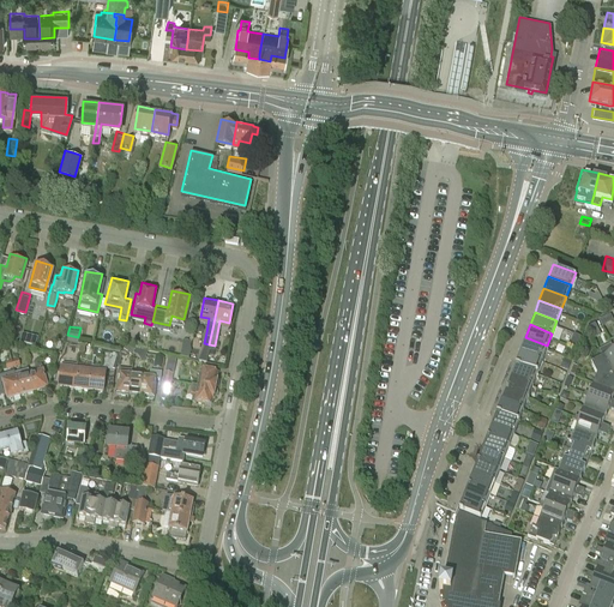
[(547,346),(525,337),(521,349),(542,358),(547,346)]
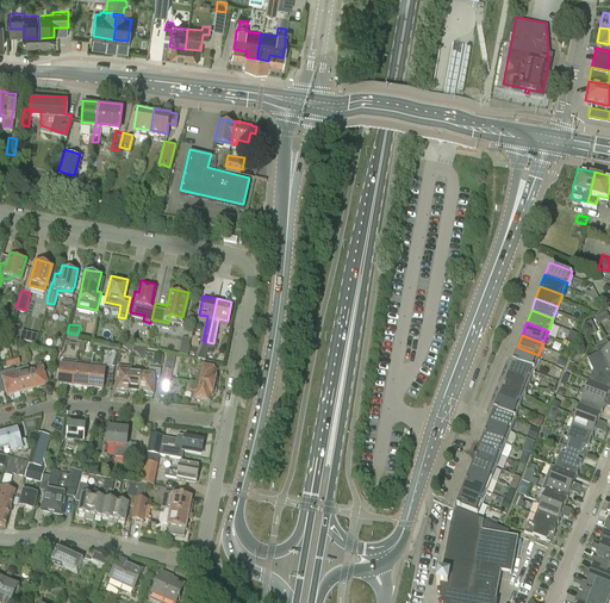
[(609,370),(609,368),(609,343),(608,339),(607,336),(595,342),(598,349),(609,370)]
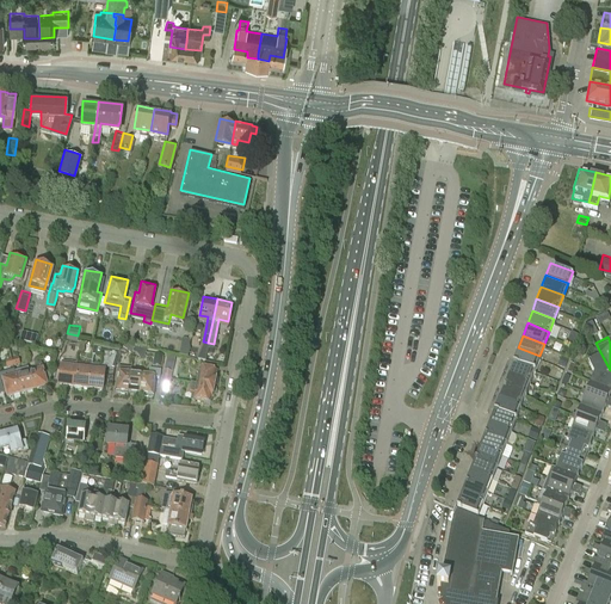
[(102,361),(90,359),(88,365),(90,365),(87,384),(103,386),(105,362),(115,363),(119,346),(94,339),(92,349),(103,350),(102,361)]
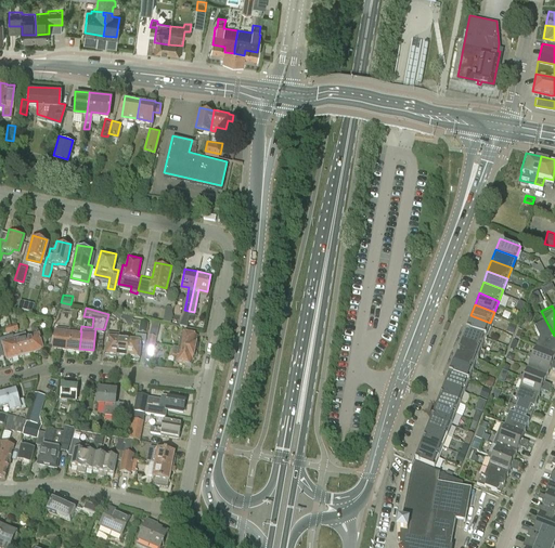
[(149,317),(141,315),(139,327),(146,328),(149,317)]
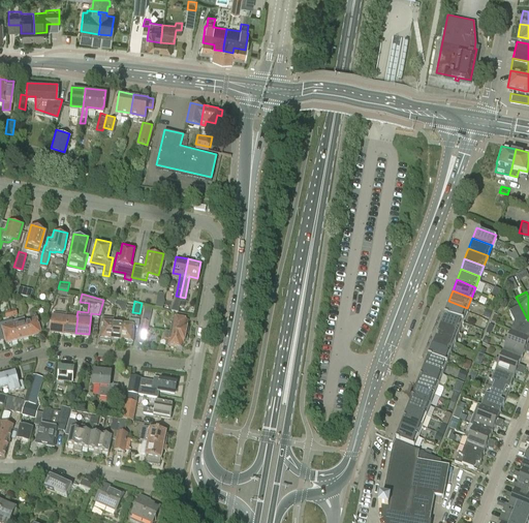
[(467,308),(448,301),(444,311),(463,318),(467,308)]
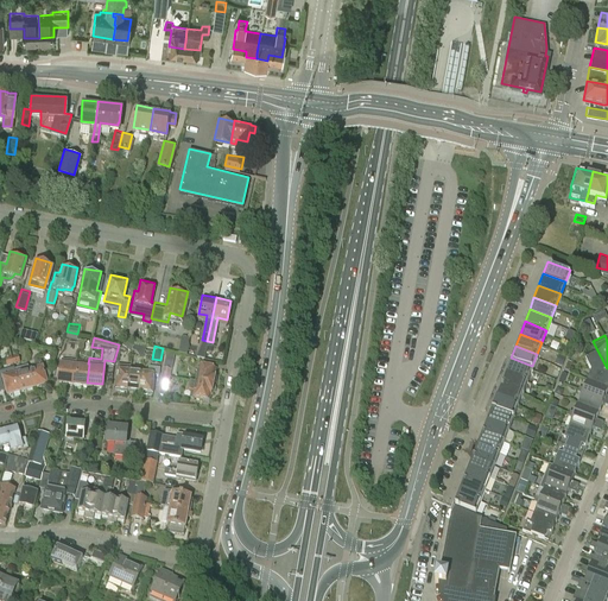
[(553,356),(561,360),(564,350),(557,348),(553,356)]
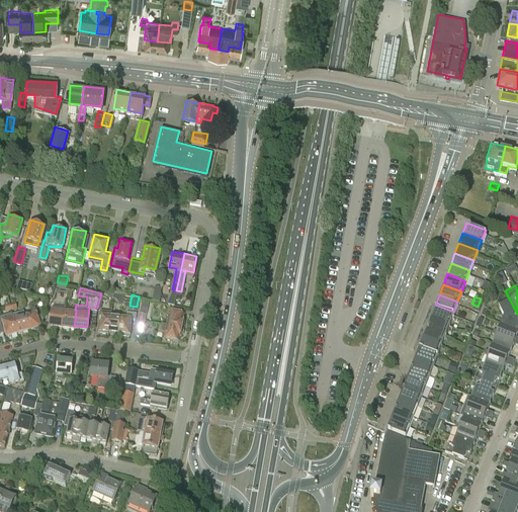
[(503,312),(501,319),(517,325),(517,315),(517,314),(508,296),(498,302),(503,312)]
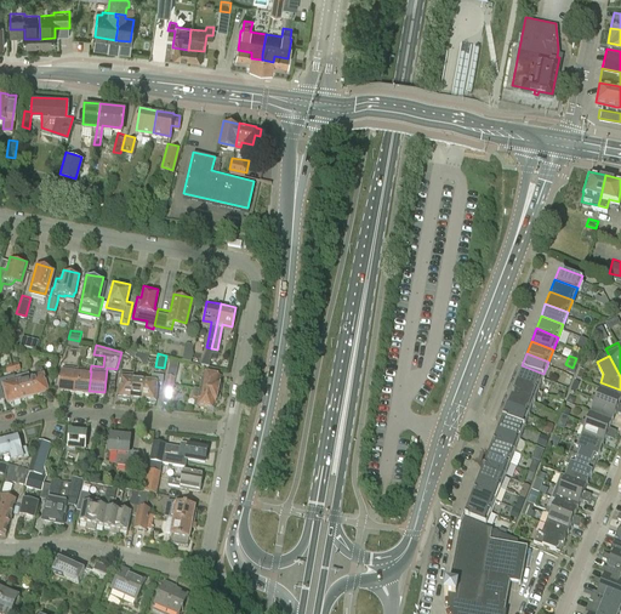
[(72,362),(70,369),(62,369),(61,371),(57,370),(55,381),(60,382),(60,387),(74,390),(77,370),(78,363),(72,362)]
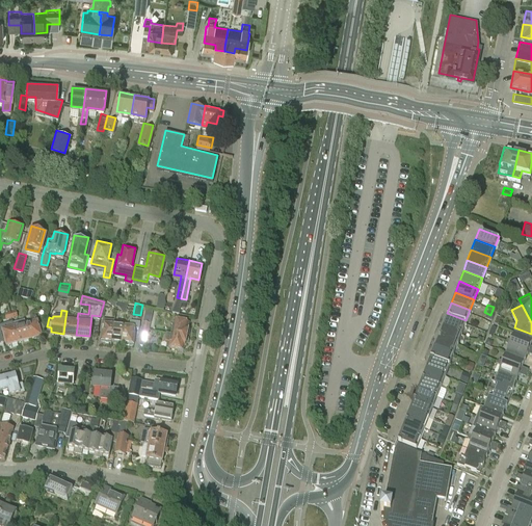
[(31,318),(25,319),(29,336),(41,333),(35,311),(30,313),(31,318)]
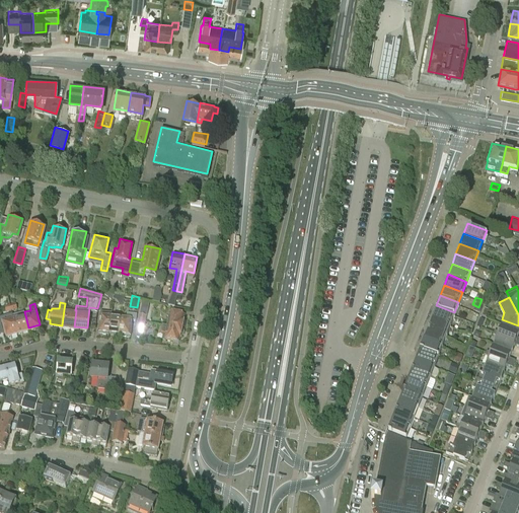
[(65,303),(64,309),(62,325),(74,326),(76,310),(75,310),(76,305),(65,303)]
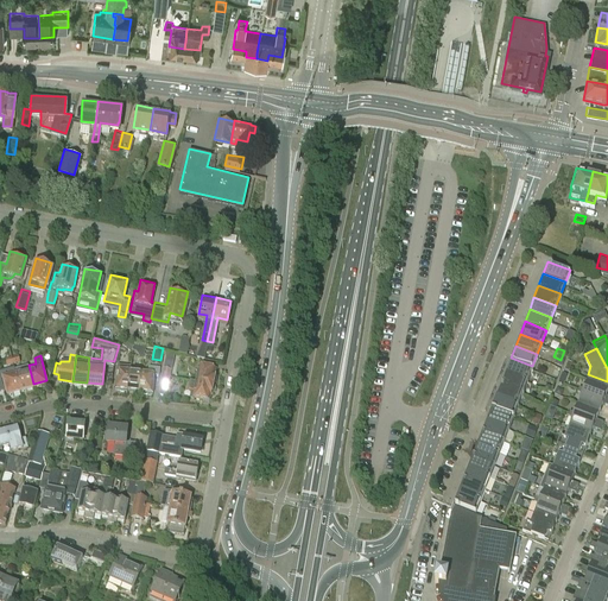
[(532,366),(511,358),(506,369),(527,378),(532,366)]
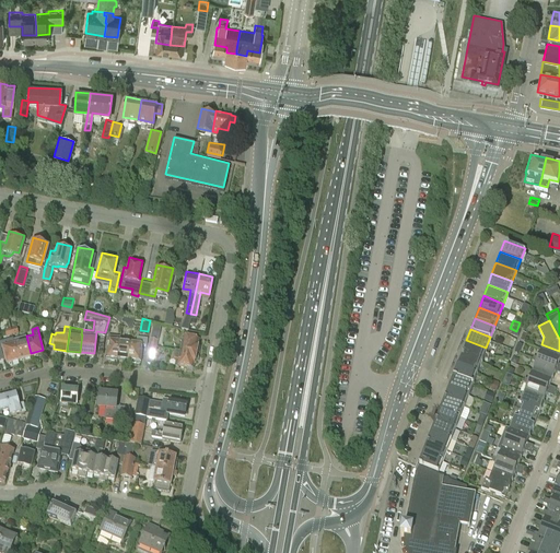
[(149,341),(156,342),(156,339),(158,331),(150,330),(149,341)]
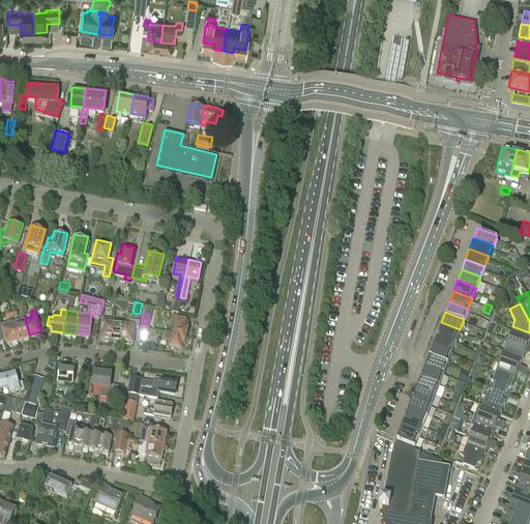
[(114,315),(107,315),(101,314),(99,335),(111,337),(113,320),(114,315)]
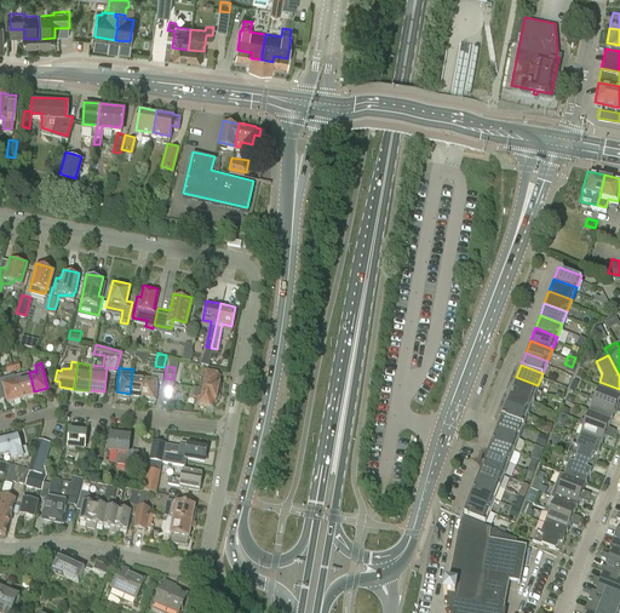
[(21,395),(34,391),(29,372),(28,368),(15,372),(21,395)]
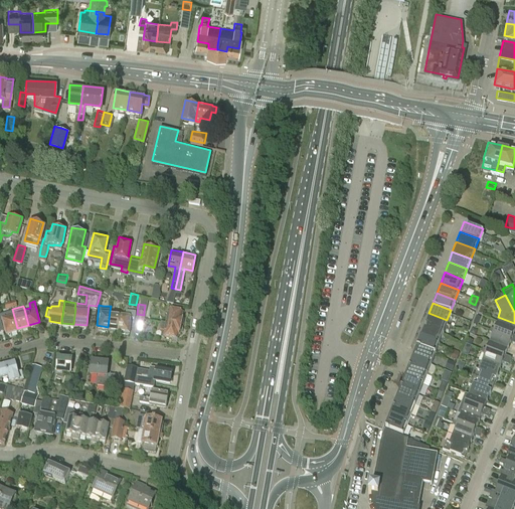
[(125,313),(121,313),(119,328),(129,329),(131,313),(134,314),(135,307),(126,306),(125,313)]
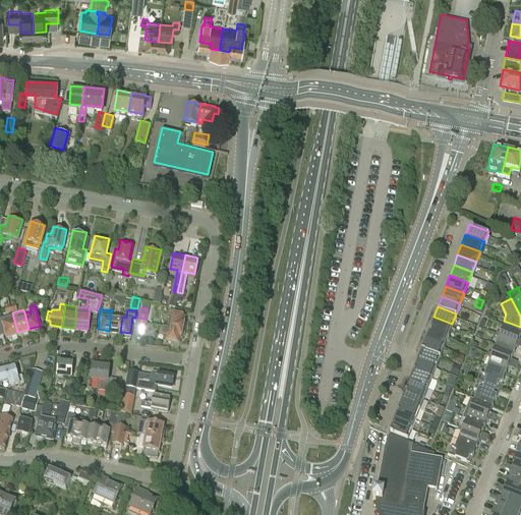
[(171,309),(168,323),(184,326),(185,319),(184,319),(185,317),(183,316),(184,311),(171,309)]
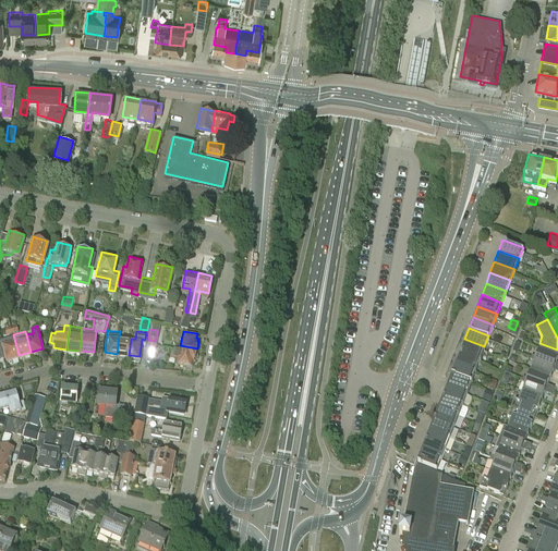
[(7,358),(19,355),(13,334),(1,338),(2,341),(7,358)]
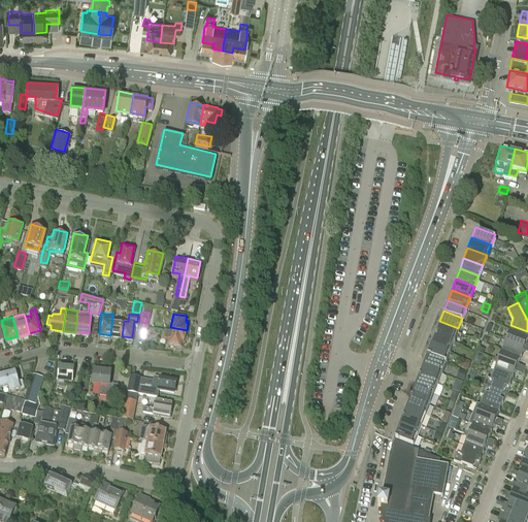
[(124,321),(112,319),(110,335),(122,336),(124,321)]
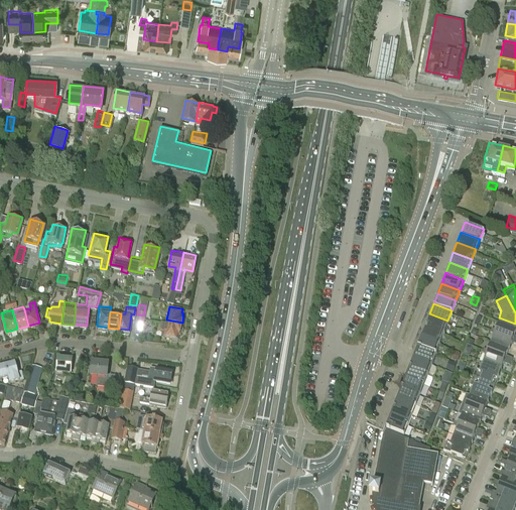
[(447,321),(429,313),(425,324),(443,331),(447,321)]
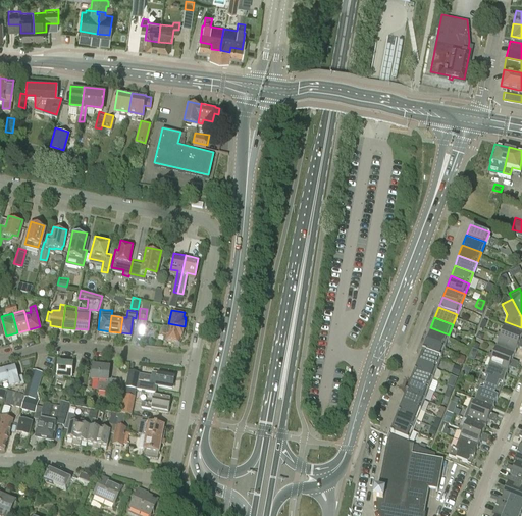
[(146,319),(139,318),(137,333),(144,334),(146,319)]
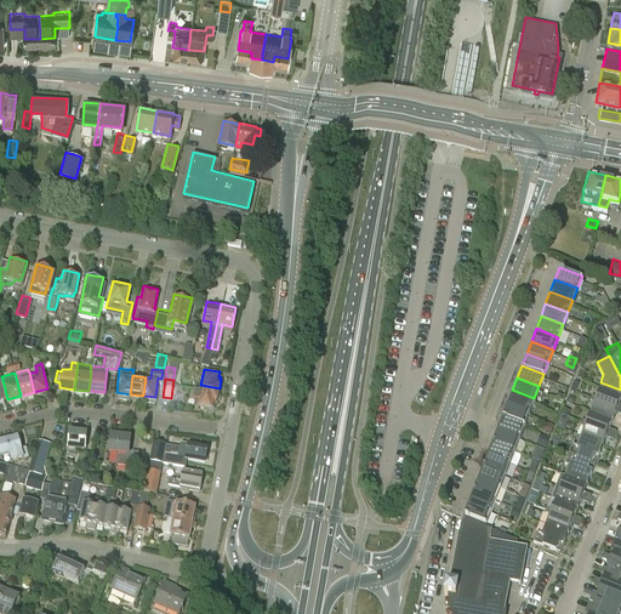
[(591,392),(620,404),(620,399),(619,398),(620,392),(620,390),(600,382),(596,392),(591,390),(591,392)]
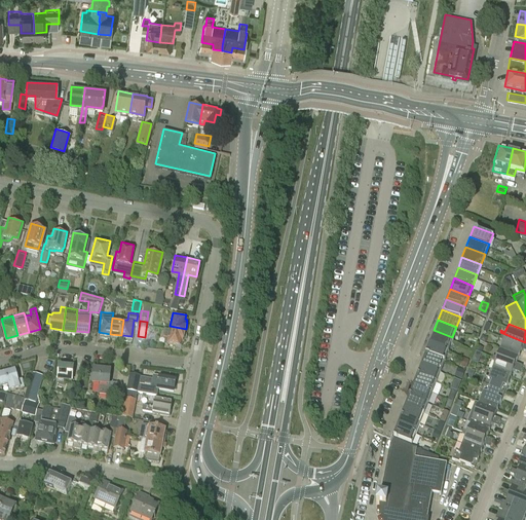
[(185,336),(186,329),(170,326),(164,325),(162,334),(165,335),(164,340),(168,341),(168,340),(180,342),(181,337),(183,337),(183,335),(185,336)]
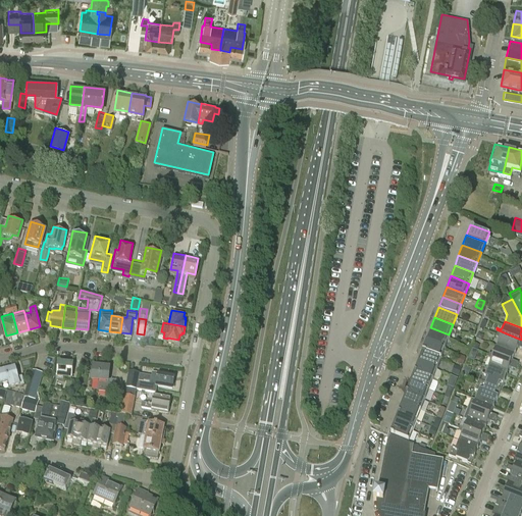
[(449,334),(430,327),(426,338),(445,345),(449,334)]
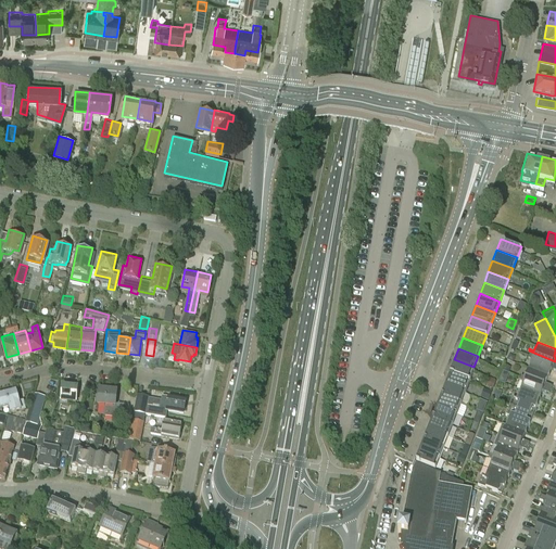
[(532,355),(529,364),(548,371),(551,364),(555,366),(555,361),(529,350),(528,353),(532,355)]
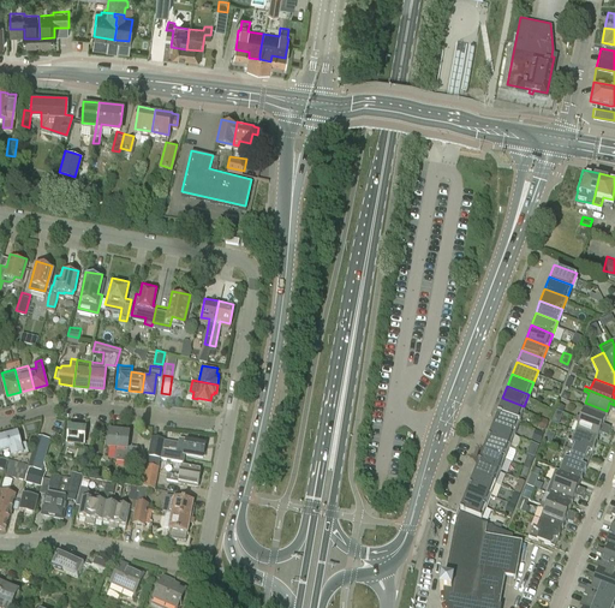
[(524,406),(502,398),(497,410),(519,418),(524,406)]
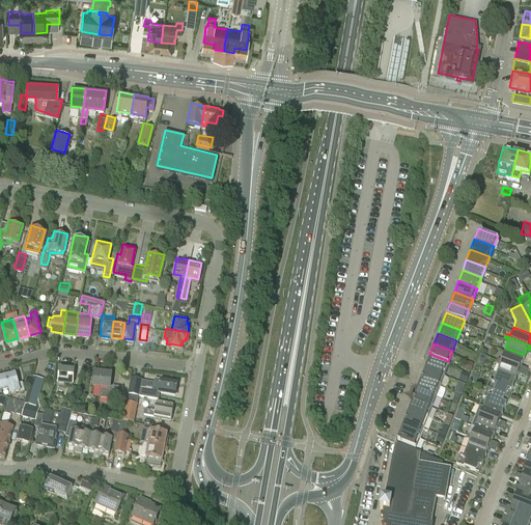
[(498,354),(497,356),(526,367),(527,364),(521,361),(524,355),(505,348),(502,356),(498,354)]
